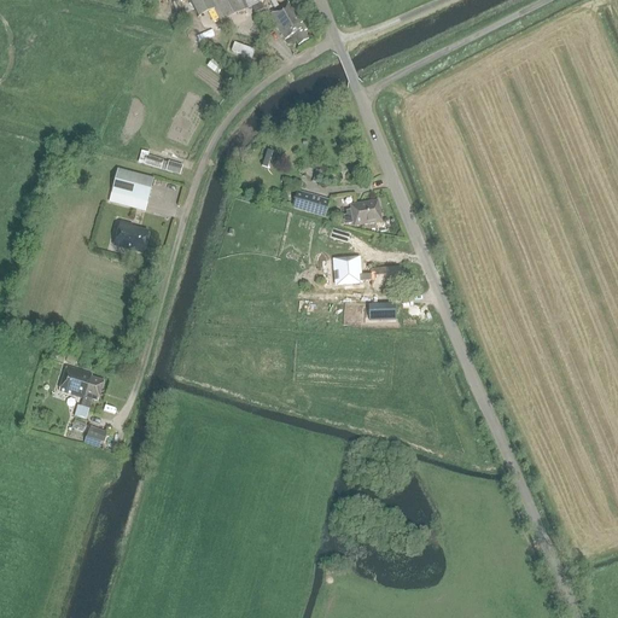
[(266,0),(188,0),(198,18),(214,11),(220,23),(251,7),(255,15),(263,10),(260,4),(266,0)]
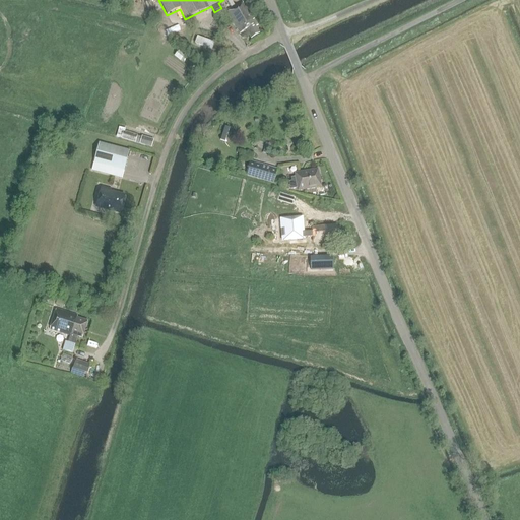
[(251,40),(260,34),(256,27),(258,26),(244,3),(228,13),(240,35),(246,30),(251,40)]
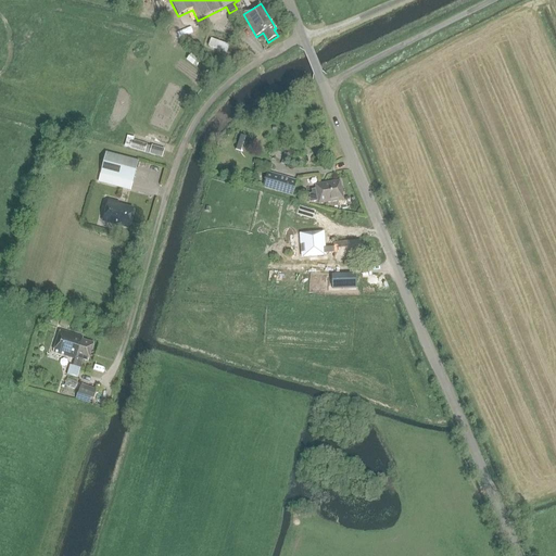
[(211,46),(229,52),(232,45),(213,38),(211,46)]
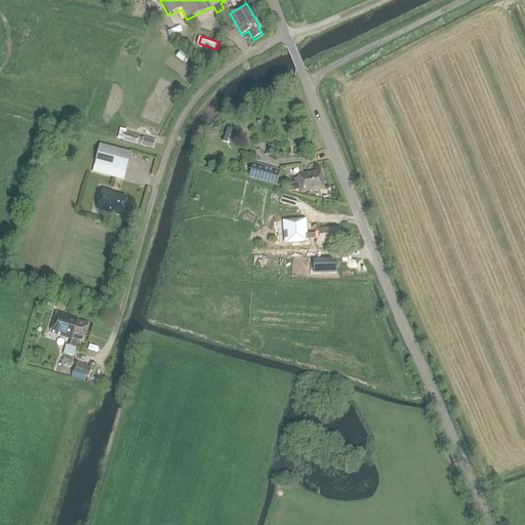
[(226,142),(232,143),(235,128),(229,127),(226,142)]
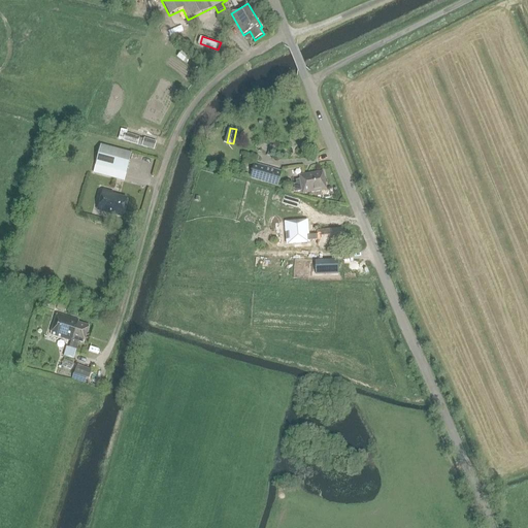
[(126,133),(123,140),(137,145),(139,137),(126,133)]
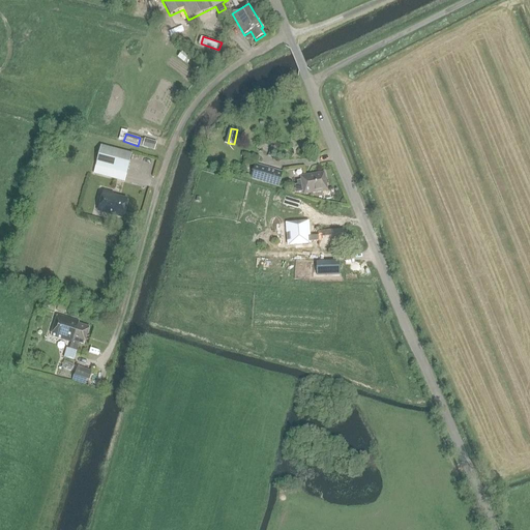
[(156,143),(145,139),(143,147),(154,151),(156,143)]
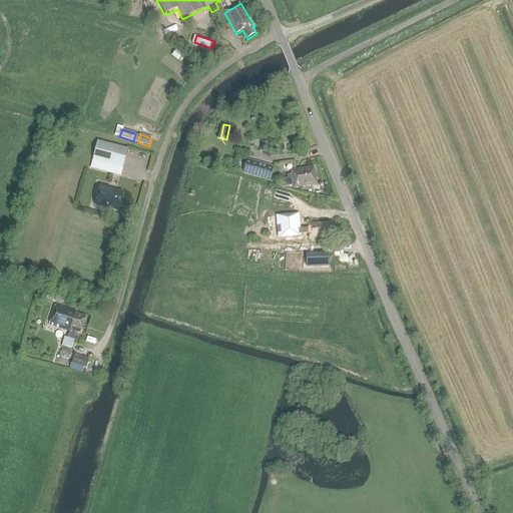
[(260,150),(267,151),(269,141),(261,140),(260,150)]
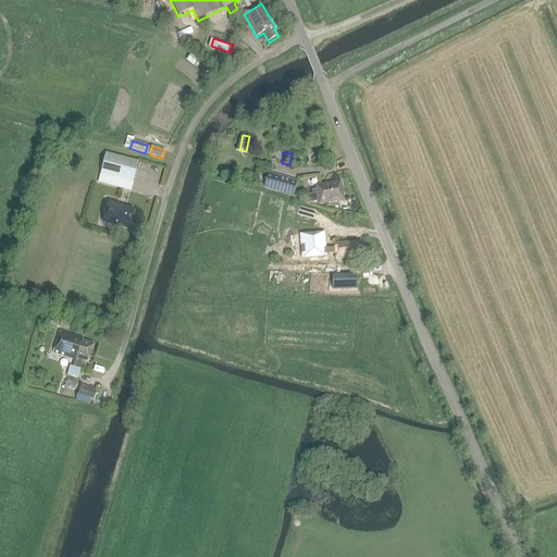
[(138,162),(106,153),(100,175),(133,184),(138,162)]
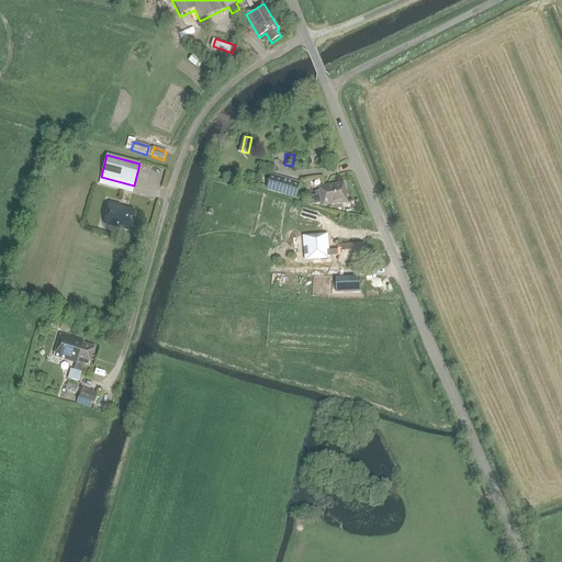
[(266,190),(294,199),(299,182),(270,175),(266,190)]
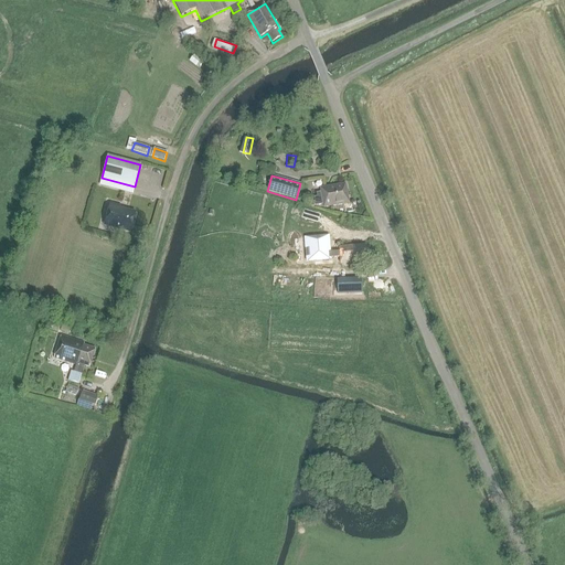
[(320,189),(321,193),(317,193),(317,198),(315,198),(316,202),(311,201),(310,206),(313,206),(313,204),(316,204),(316,206),(322,205),(322,208),(330,206),(330,208),(349,204),(345,184),(320,189)]
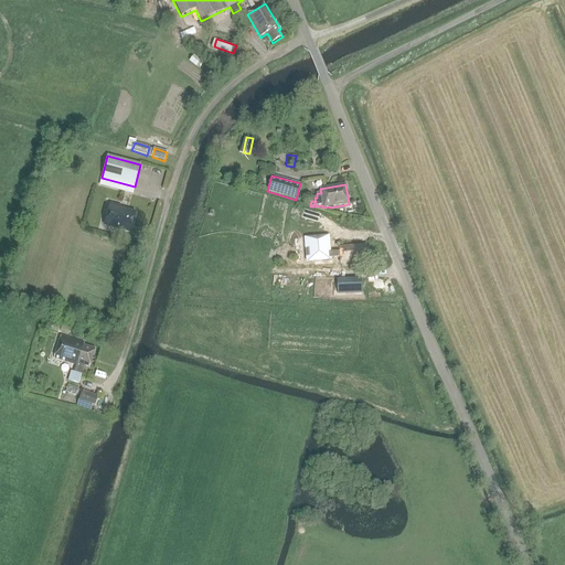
[(120,208),(110,204),(105,225),(130,232),(135,213),(119,210),(120,208)]
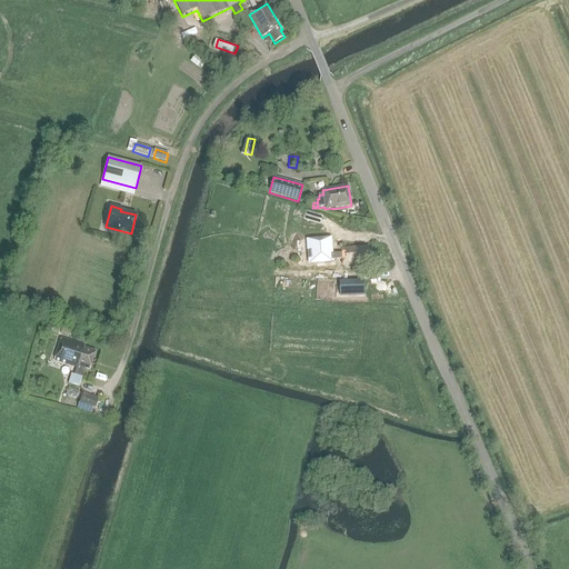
[(358,262),(369,262),(368,248),(342,250),(341,237),(297,240),(298,265),(342,261),(342,266),(358,265),(358,262)]
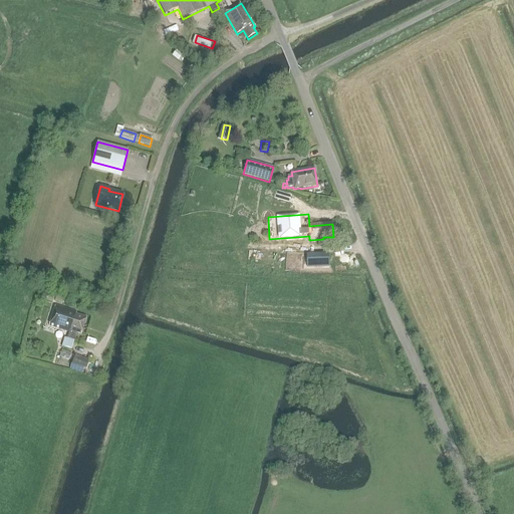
[(54,296),(44,293),(42,300),(52,303),(54,296)]
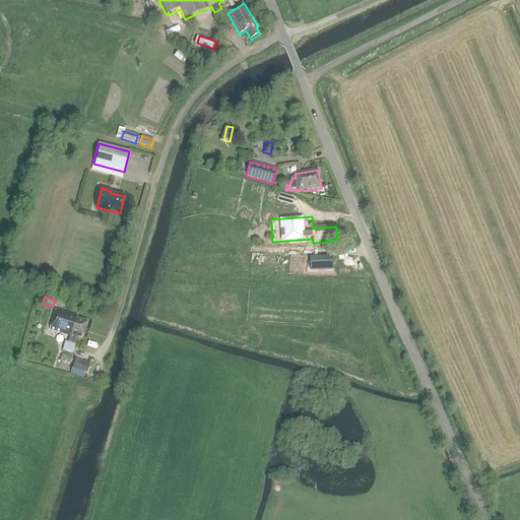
[(82,338),(87,322),(76,318),(77,316),(56,309),(50,329),(70,336),(68,342),(75,344),(77,336),(82,338)]
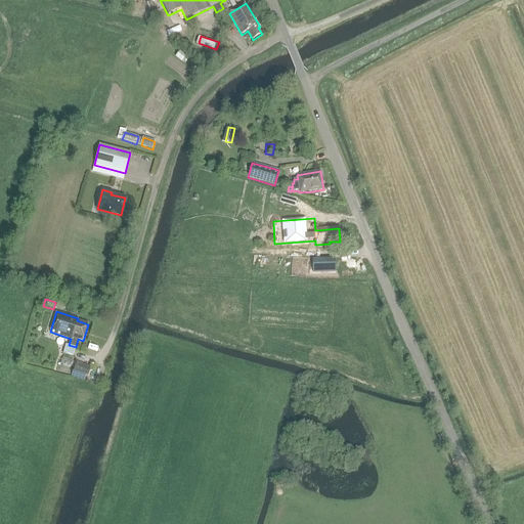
[(76,363),(73,373),(72,376),(86,381),(90,367),(76,363)]
